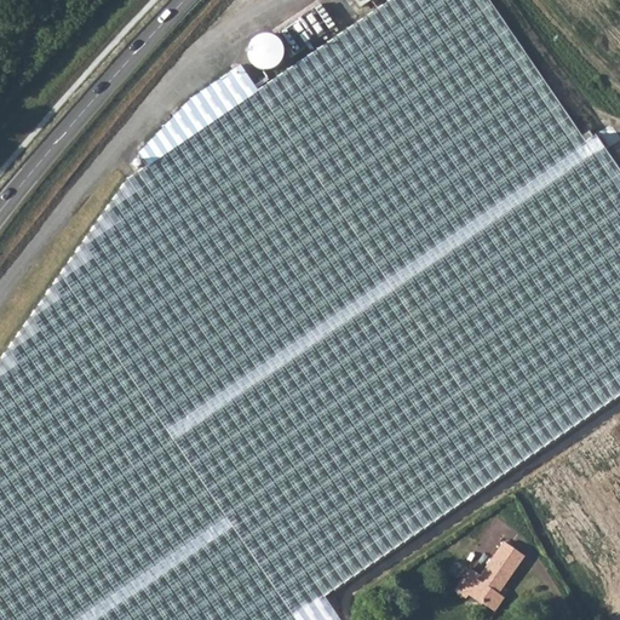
[(619,172),(596,137),(584,142),(482,0),(390,0),(257,91),(240,68),(184,99),(136,154),(141,167),(125,178),(68,257),(322,598),(619,395),(619,172)]
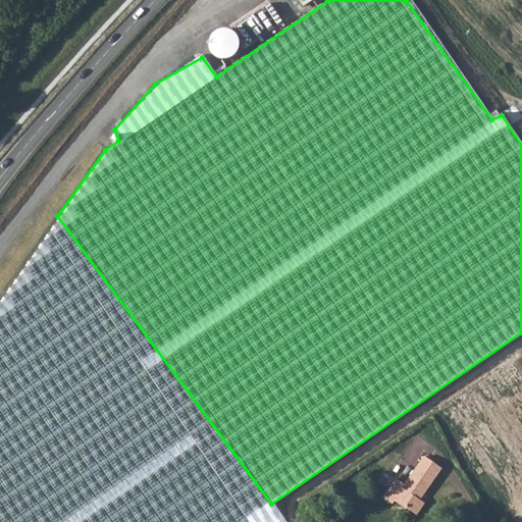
[(267,3),(232,27),(246,46),(280,22),(267,3)]
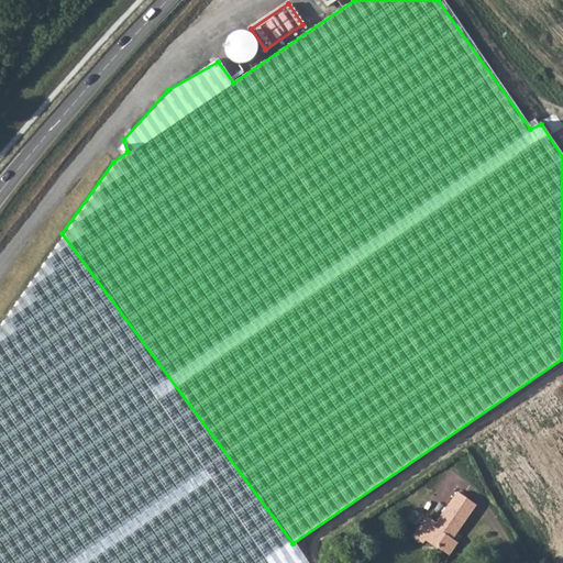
[(216,43),(238,75),(263,58),(241,26),(216,43)]
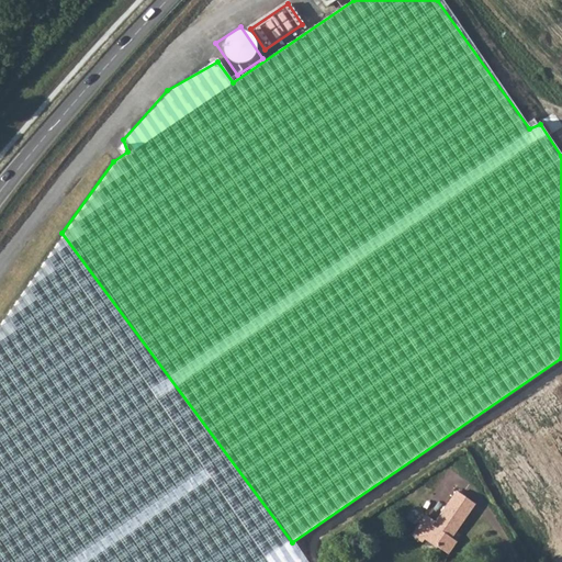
[(0,319),(0,561),(304,561),(292,542),(62,233),(0,319)]
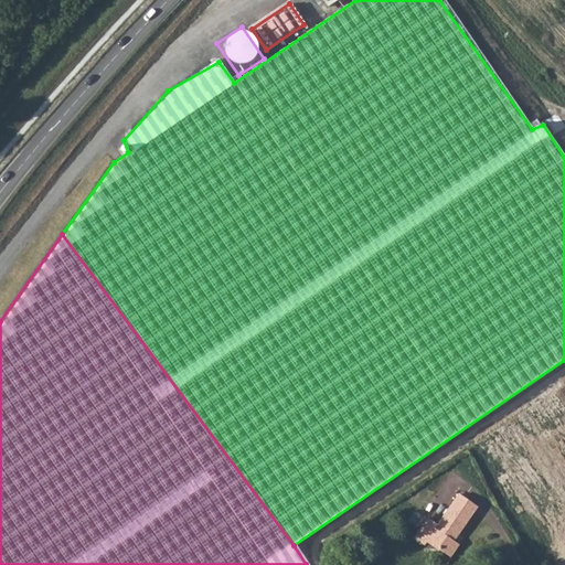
[(428,518),(414,539),(424,545),(428,539),(439,545),(440,551),(449,556),(459,541),(455,537),(476,505),(459,493),(438,524),(428,518)]
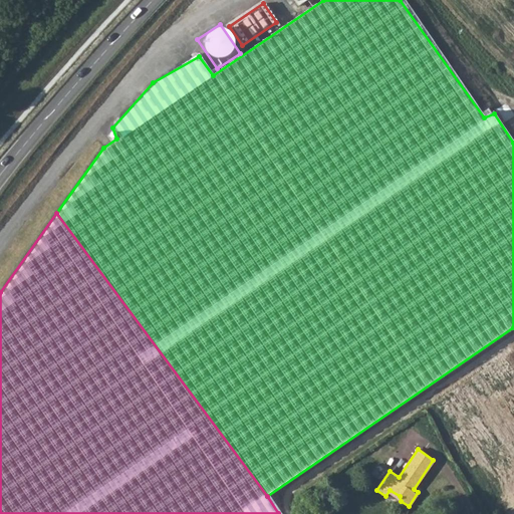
All buildings are outlined.
